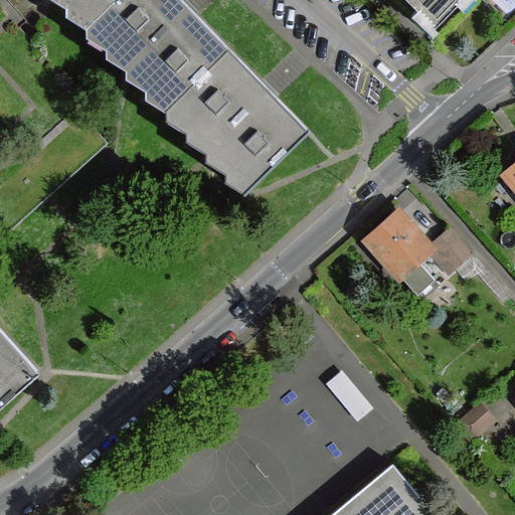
[(68,0),(92,24),(117,0),(68,0)]
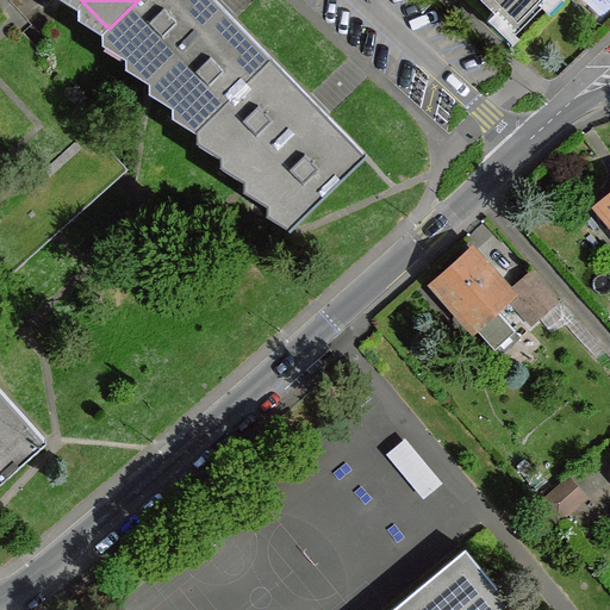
[(218,0),(138,0),(109,29),(156,76),(226,8),(218,0)]
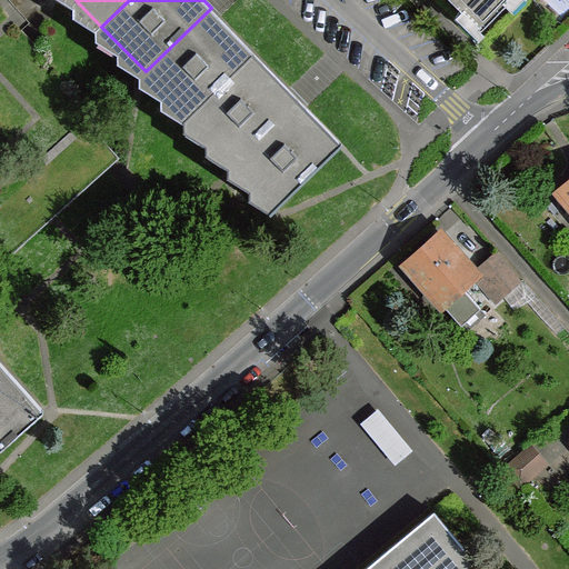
[(450,0),(482,31),(512,0),(450,0)]
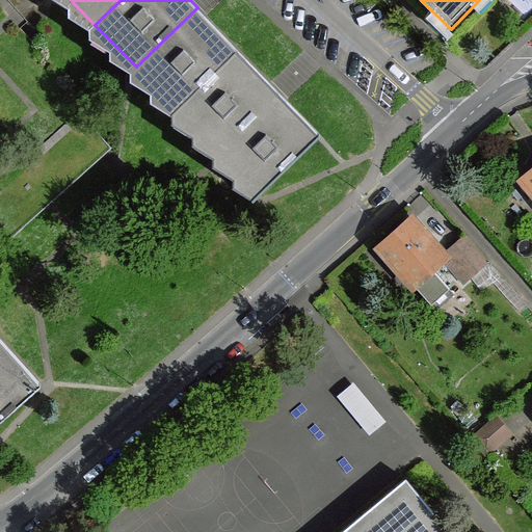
[(205,16),(197,7),(136,67),(178,109),(238,49),(205,16)]
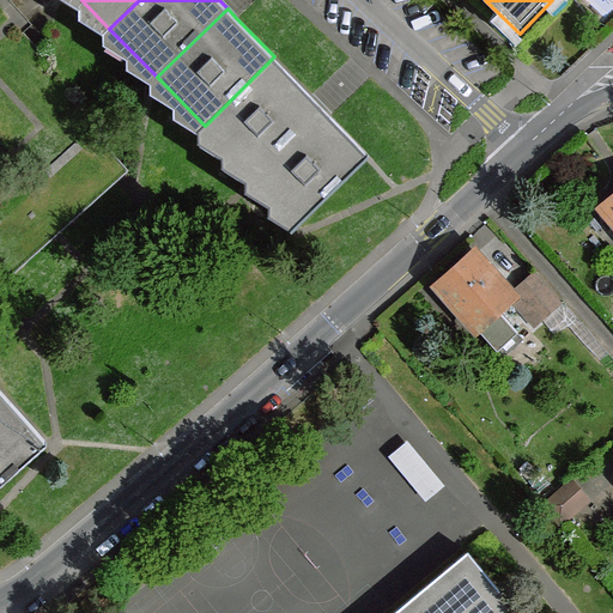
[(316,99),(274,56),(205,126),(253,175),(322,107),(316,99)]
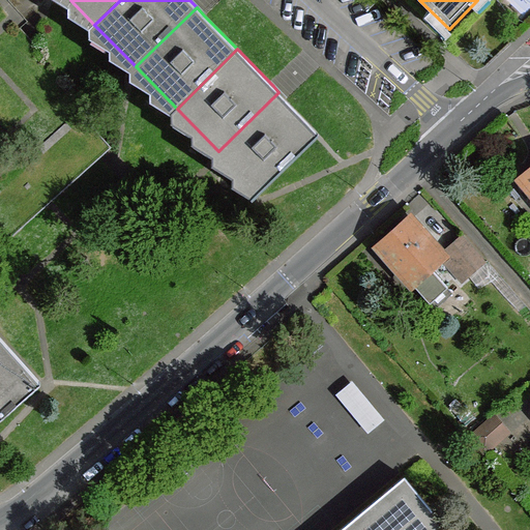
[(289,101),(278,92),(218,151),(259,194),(320,135),(289,101)]
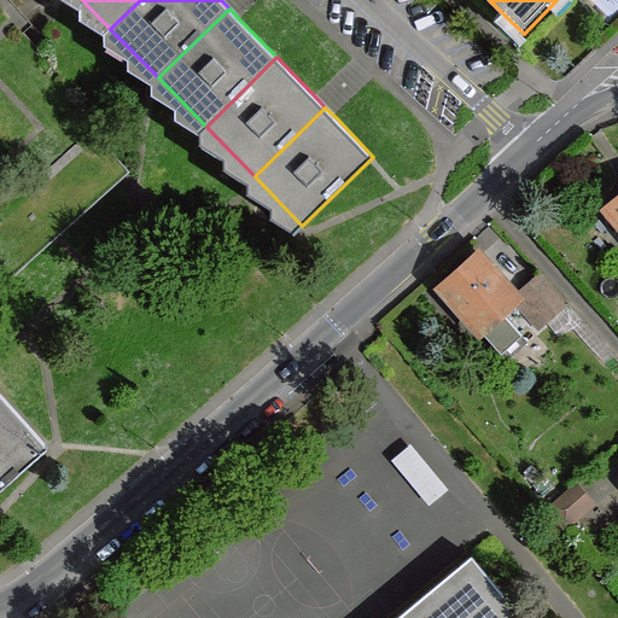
[(481,257),(444,290),(502,354),(523,336),(502,312),(517,298),(481,257)]
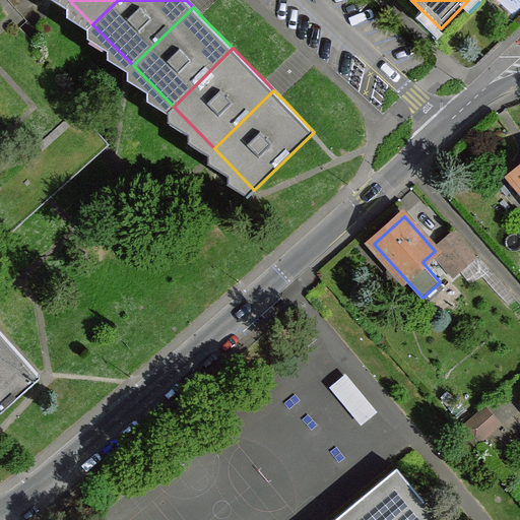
[(455,232),(438,247),(460,272),(477,257),(455,232)]
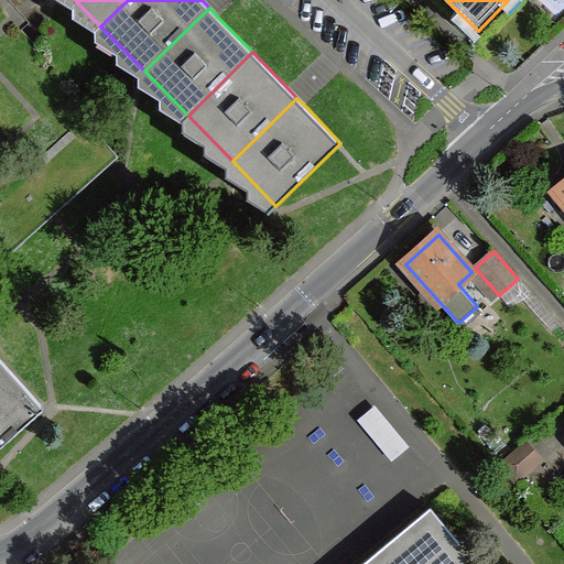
[(0,446),(44,408),(1,360),(0,361),(0,446)]
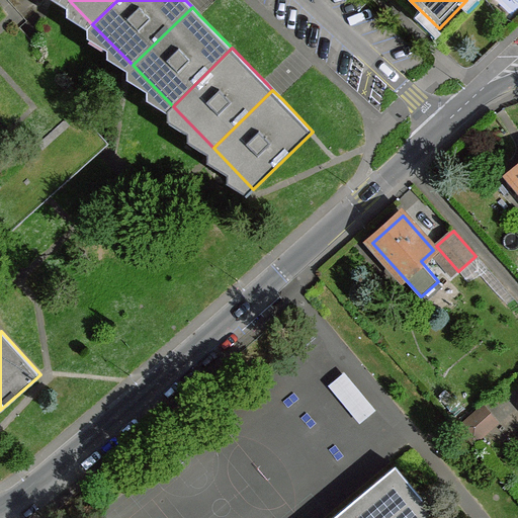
[(455,401),(448,393),(443,399),(450,406),(455,401)]
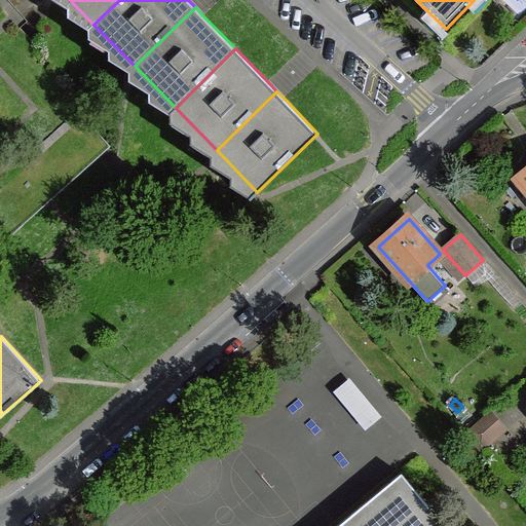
[(503,429),(490,414),(467,435),(481,450),(503,429)]
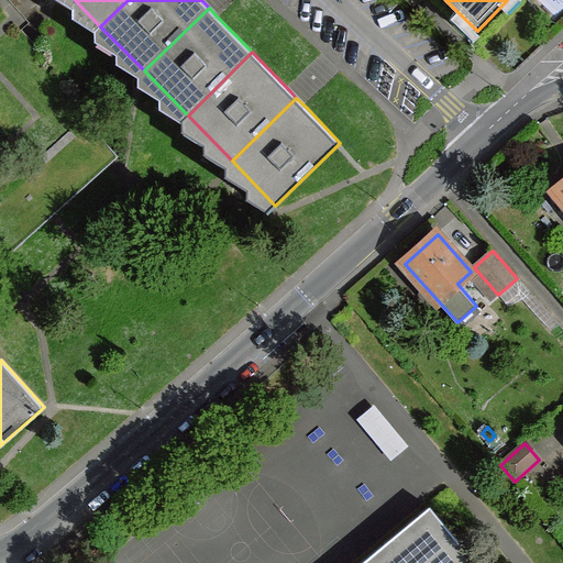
[(476,562),(429,507),(362,562),(476,562)]
